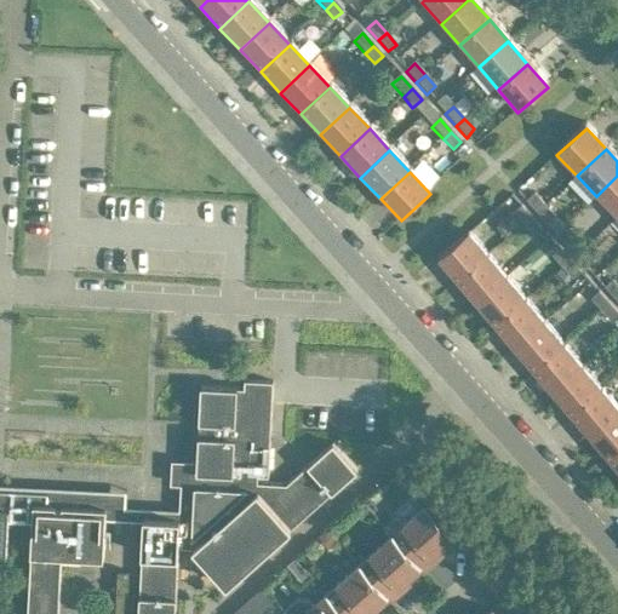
[(616,218),(617,216),(617,176),(596,196),(616,218)]
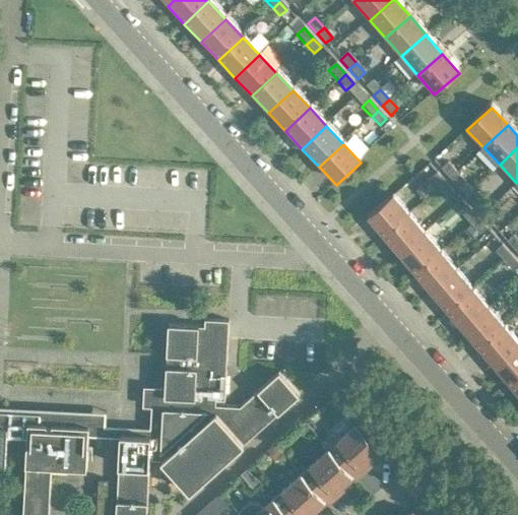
[(449,180),(456,174),(448,165),(440,171),(449,180)]
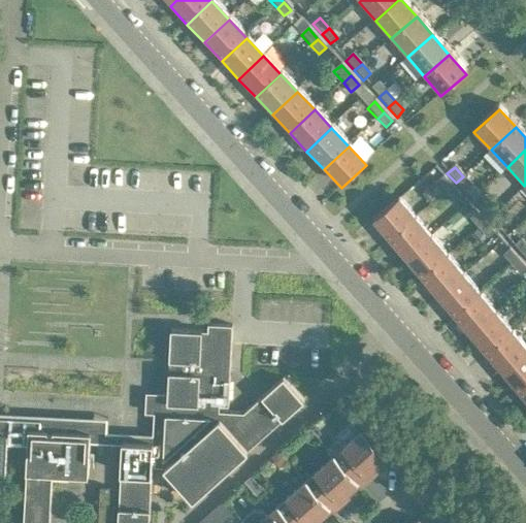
[(413,187),(419,194),(434,181),(428,174),(413,187)]
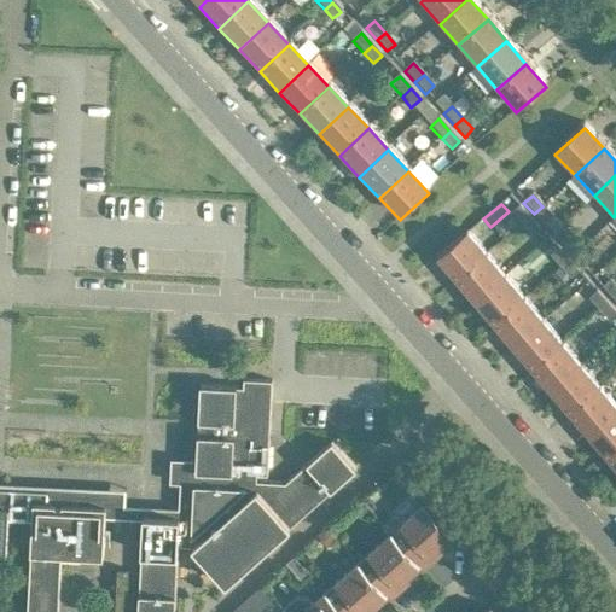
[(553,219),(542,207),(534,214),(545,226),(553,219)]
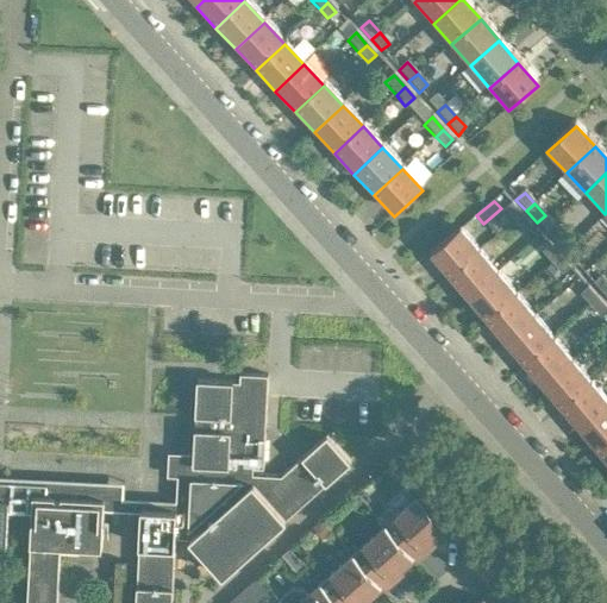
[(498,238),(523,217),(511,205),(487,227),(498,238)]
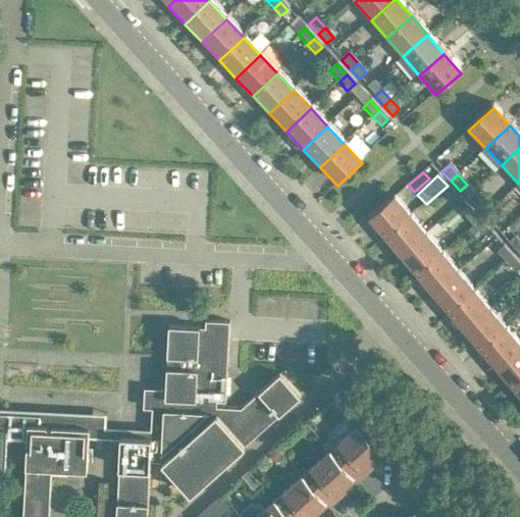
[(434,213),(455,195),(448,186),(426,204),(434,213)]
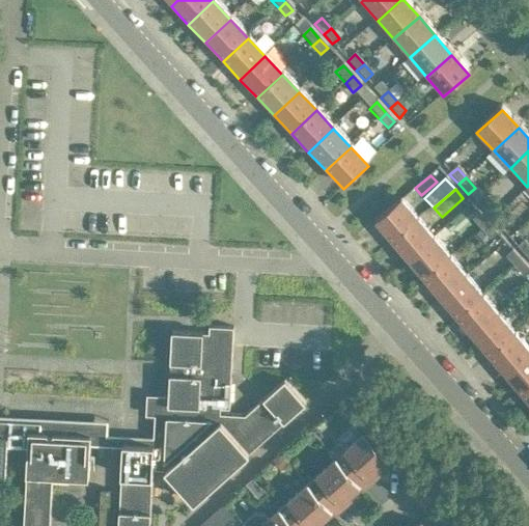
[(373,223),(391,244),(417,222),(399,201),(373,223)]
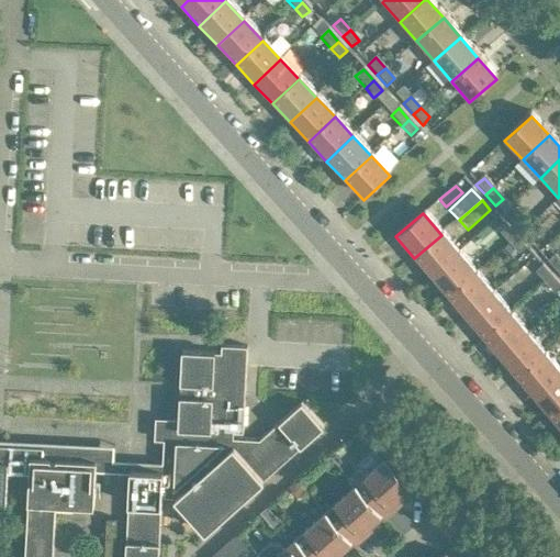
[(518,216),(512,224),(521,234),(527,226),(518,216)]
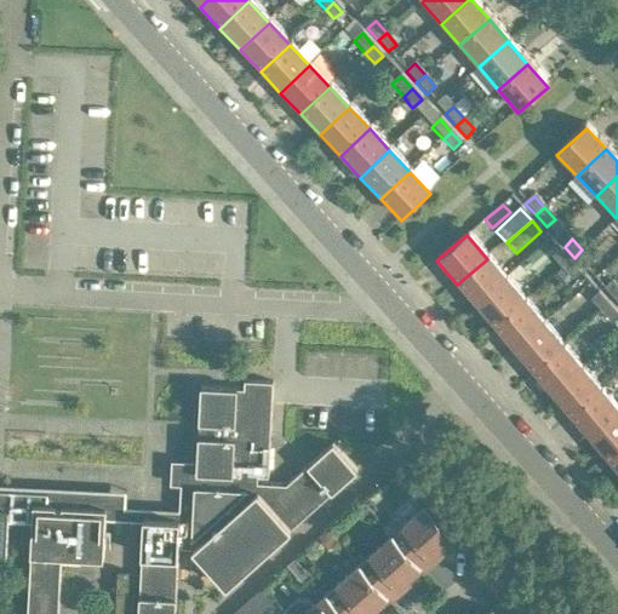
[(593,263),(582,250),(574,258),(585,270),(593,263)]
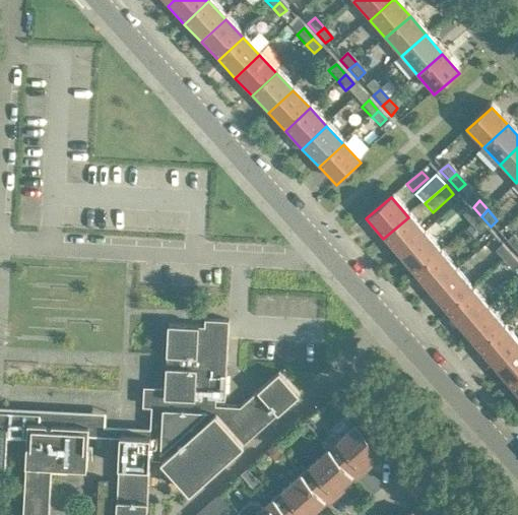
[(478,221),(468,210),(462,216),(471,228),(478,221)]
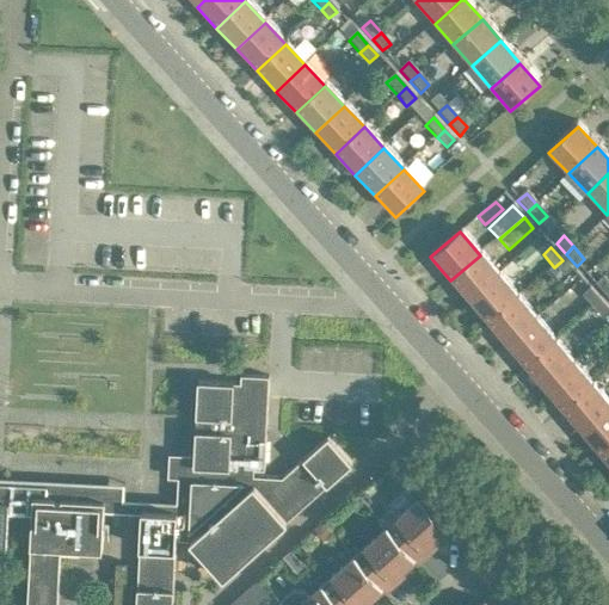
[(468,303),(499,278),(480,255),(450,281),(468,303)]
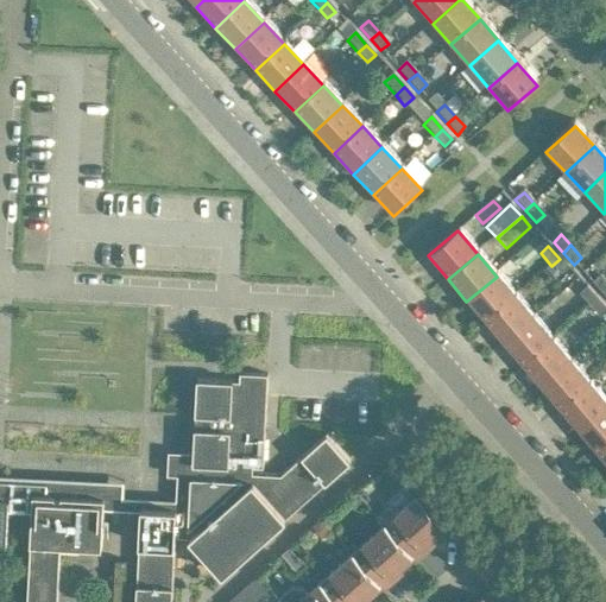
[(569,268),(560,259),(551,266),(561,277),(569,268)]
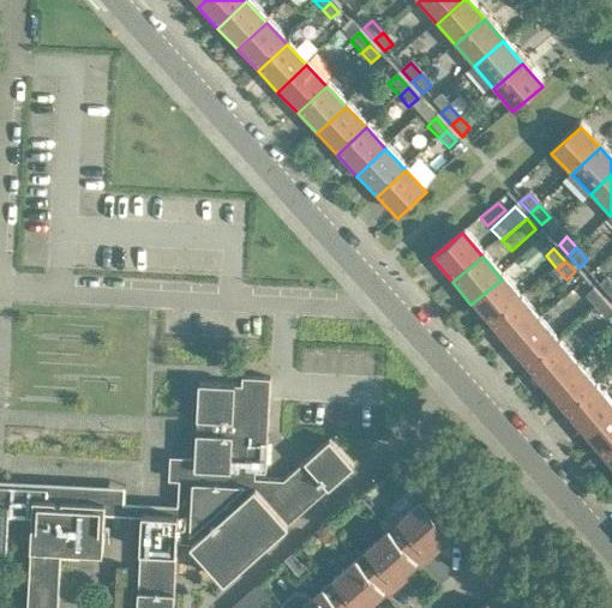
[(489,326),(519,300),(502,280),(471,305),(489,326)]
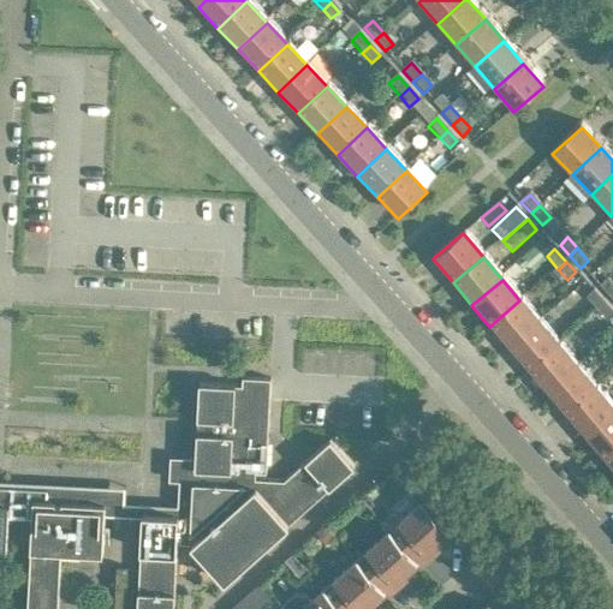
[(612,286),(607,280),(599,287),(608,298),(612,293),(612,286)]
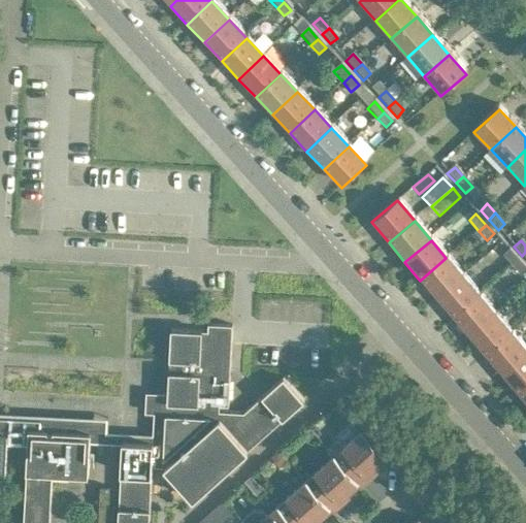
[(519,262),(508,251),(501,257),(512,268),(519,262)]
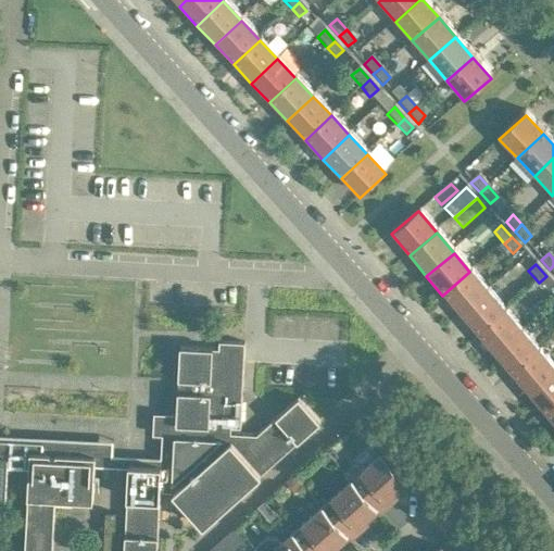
[(460,315),(487,292),(469,272),(442,296),(460,315)]
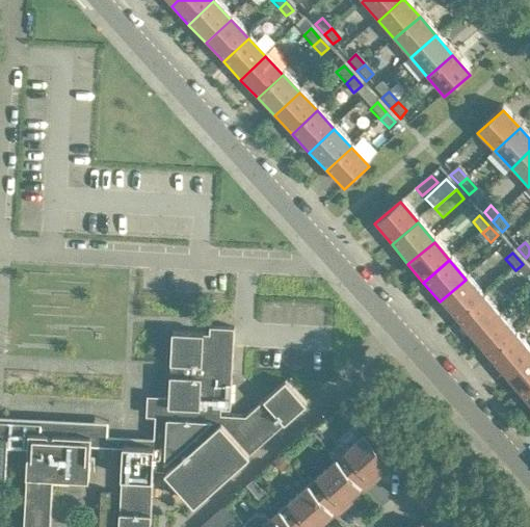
[(529,272),(529,271),(523,264),(515,270),(524,279),(529,272)]
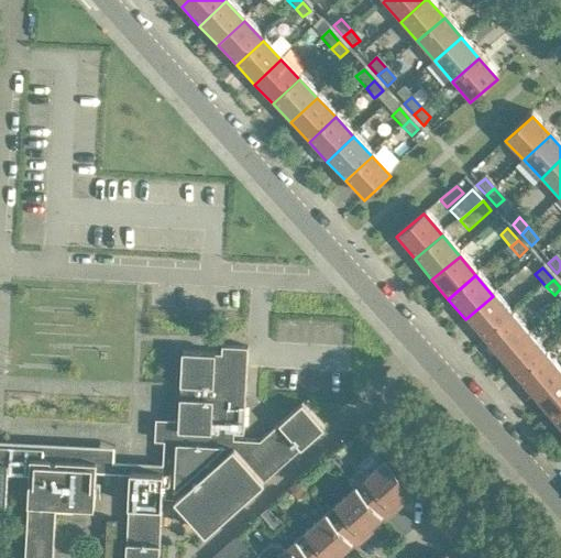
[(483,340),(510,316),(493,296),(465,319),(483,340)]
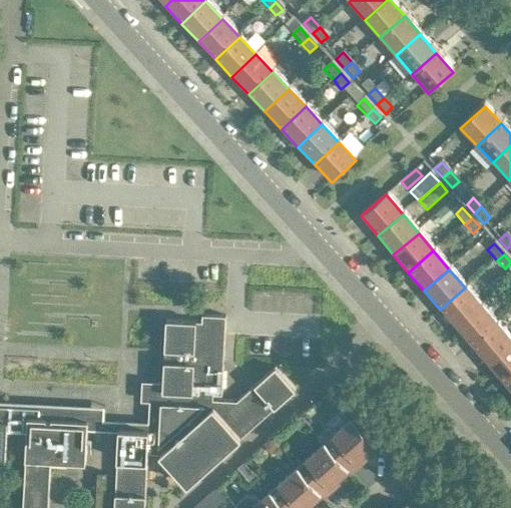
[(455,328),(480,307),(465,288),(440,310),(455,328)]
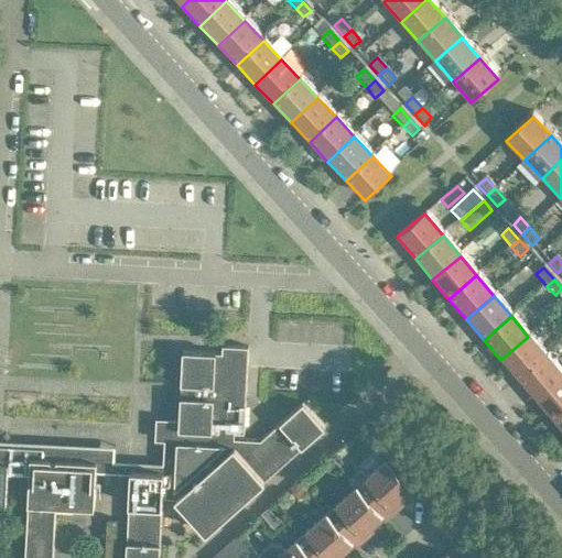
[(518,380),(546,357),(528,337),(500,360),(518,380)]
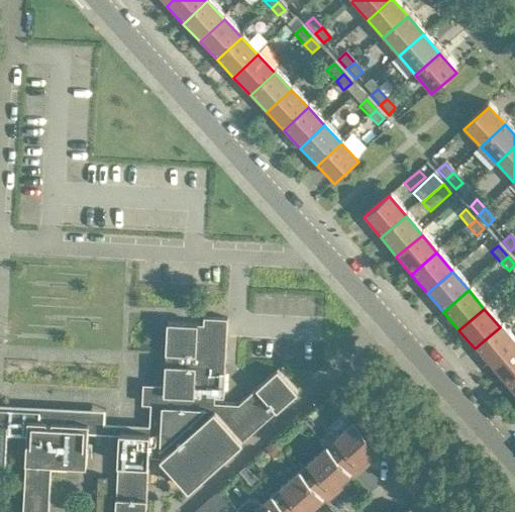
[(188,494),(296,396),(276,374),(237,408),(213,407),(213,401),(222,402),(226,322),(202,321),(202,328),(167,326),(163,390),(150,389),(147,436),(118,435),(113,511),(144,511),(147,462),(160,462),(188,494)]
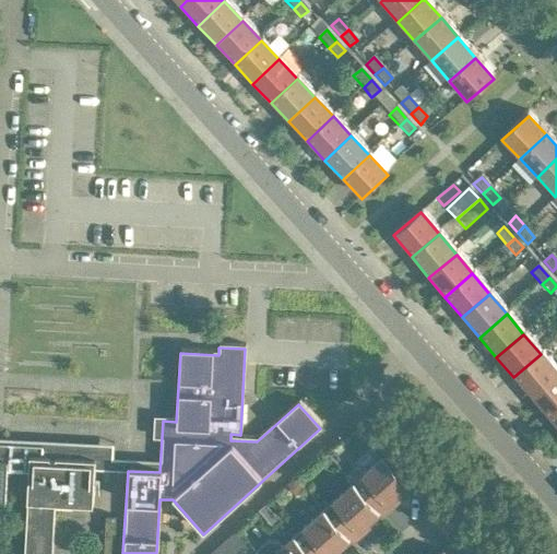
[(556,374),(556,373),(541,354),(513,377),(530,398),(556,374)]
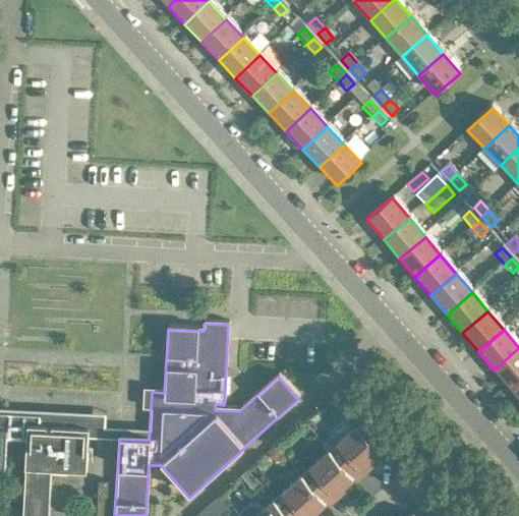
[(518,380),(518,348),(494,370),(509,389),(518,380)]
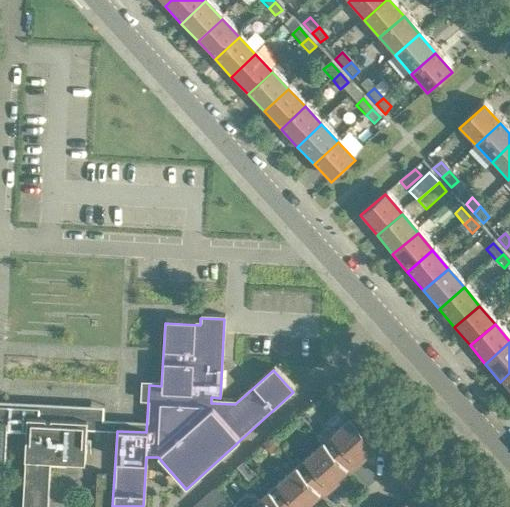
[(509,373),(500,382),(509,393),(509,373)]
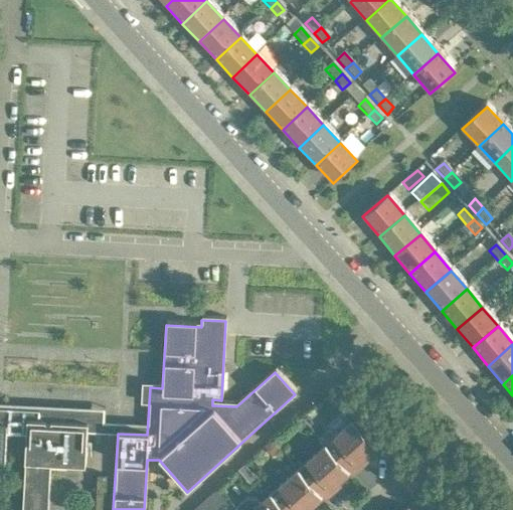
[(375,451),(366,440),(375,432),(355,409),(344,418),(350,426),(334,440),(330,436),(320,444),(324,449),(348,476),(347,476),(350,480),(361,470),(357,467),(375,451)]
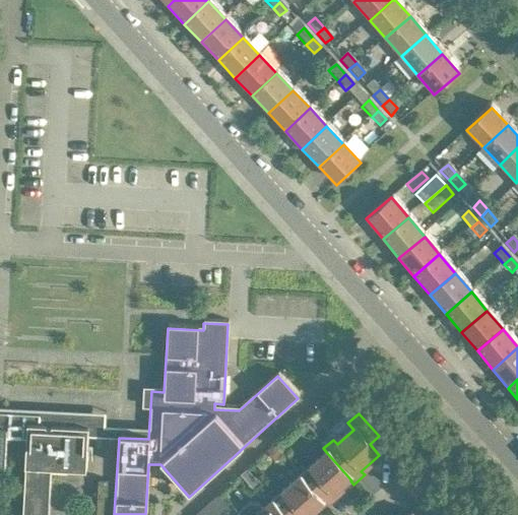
[(0,431),(6,432),(6,441),(25,442),(21,514),(47,514),(50,471),(85,473),(87,430),(60,429),(60,420),(0,416),(0,431)]
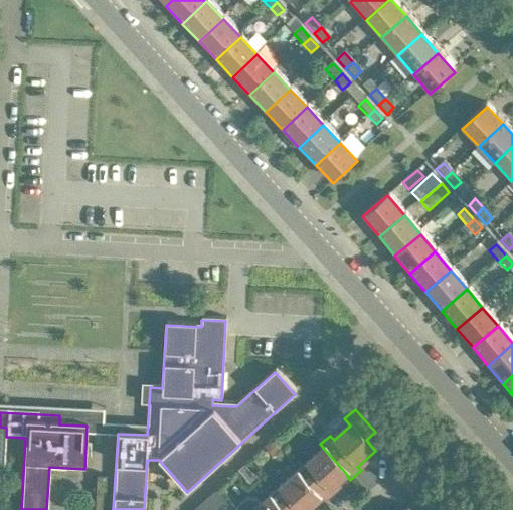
[(348,476),(324,449),(297,473),(321,500),(320,500),(323,504),(334,495),(330,491),(347,476),(348,476)]
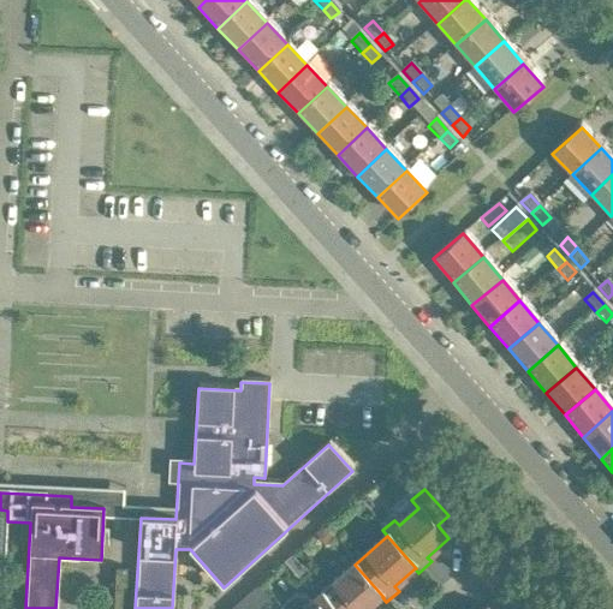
[(291,559),(283,566),(290,573),(297,566),(291,559)]
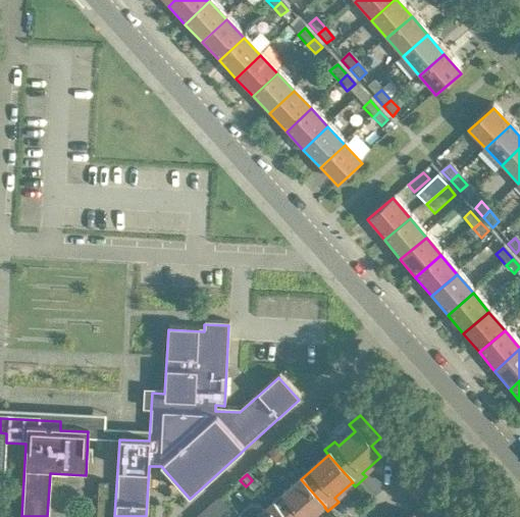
[(325,507),(301,479),(273,505),(283,516),(313,516),(324,507),(325,507)]
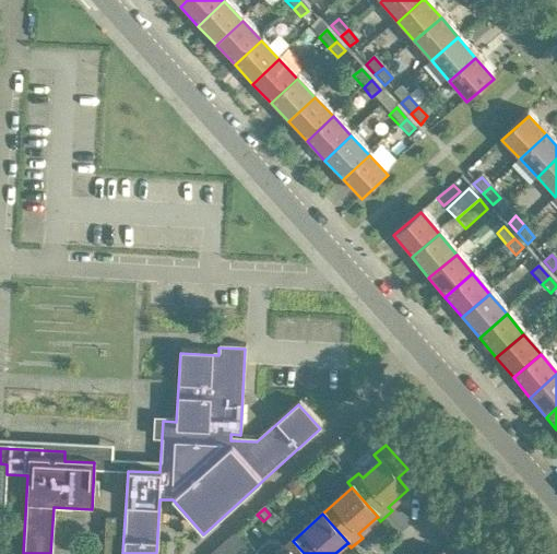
[(304,553),(293,541),(280,552),(276,546),(268,546),(260,553),(304,553)]
